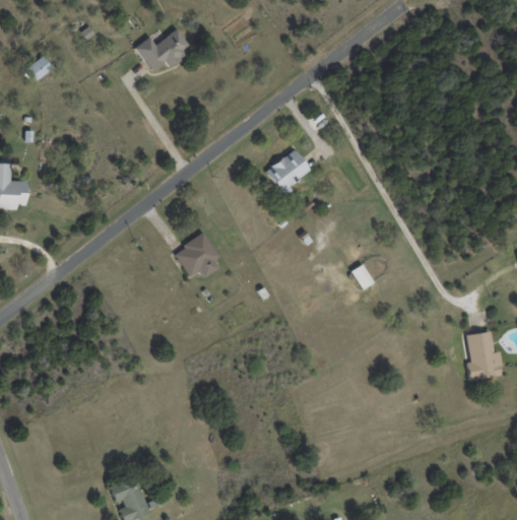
[(95,34),(89,26),(82,33),(87,40),(95,34)]
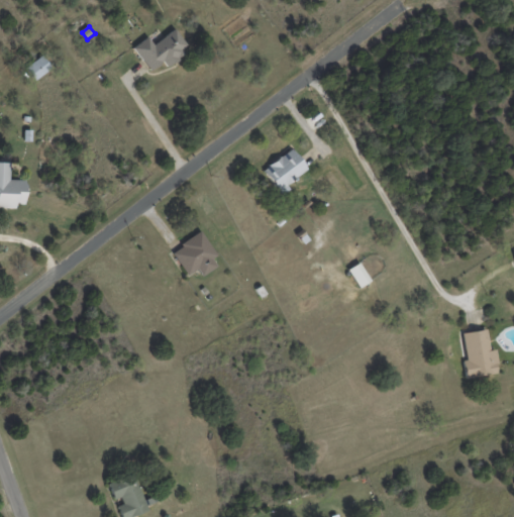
[(151,70),(165,61),(169,66),(191,48),(177,28),(156,44),(149,36),(135,47),(151,70)]
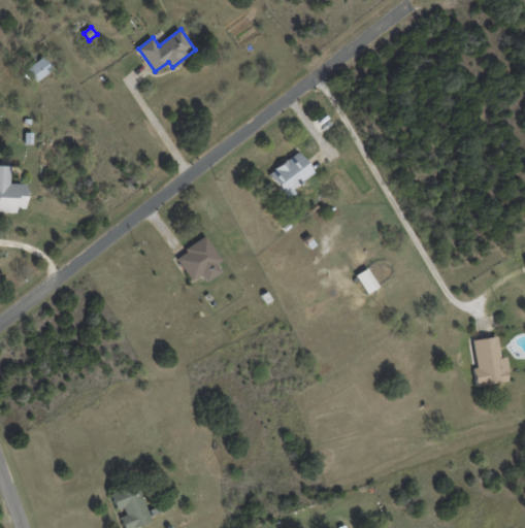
[(37,81),(55,69),(45,57),(28,68),(37,81)]
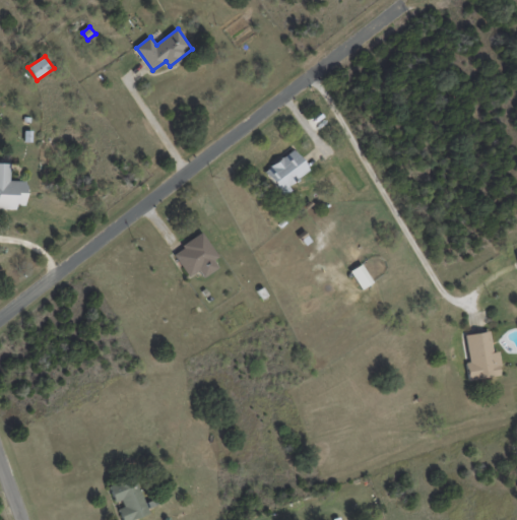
[(311,170),(295,149),(266,172),(286,196),(294,190),(291,186),(311,170)]
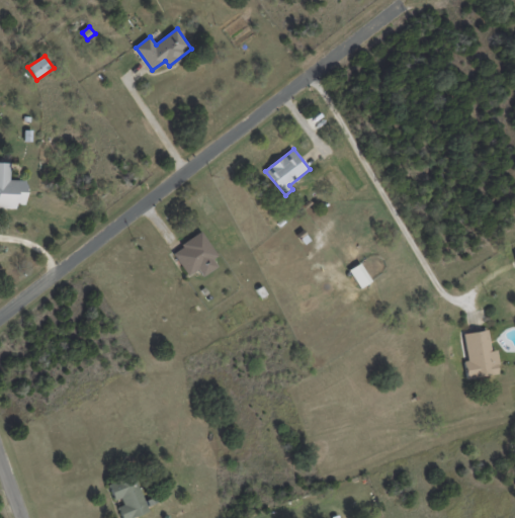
[(0,206),(17,207),(17,204),(26,204),(27,180),(11,180),(12,163),(0,162),(0,206)]
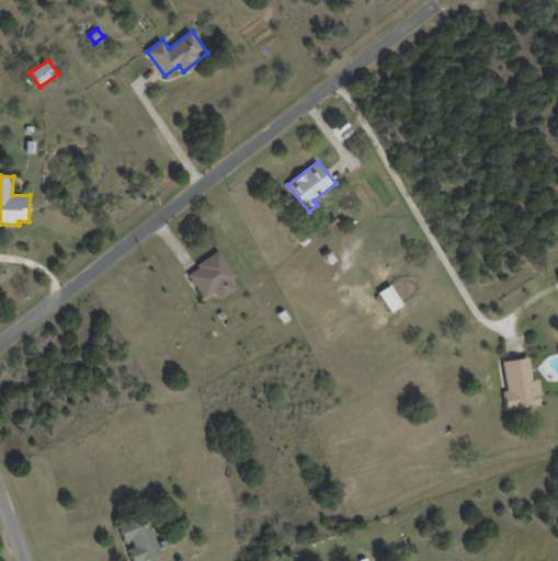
[(221,299),(238,289),(231,279),(236,276),(221,252),(189,272),(205,299),(216,292),(221,299)]
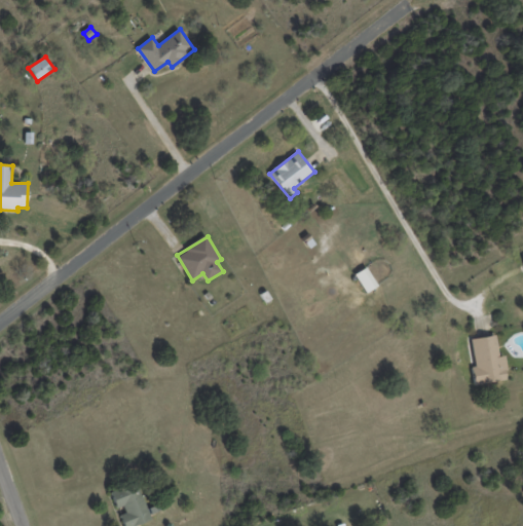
[(368,293),(379,286),(368,267),(356,273),(368,293)]
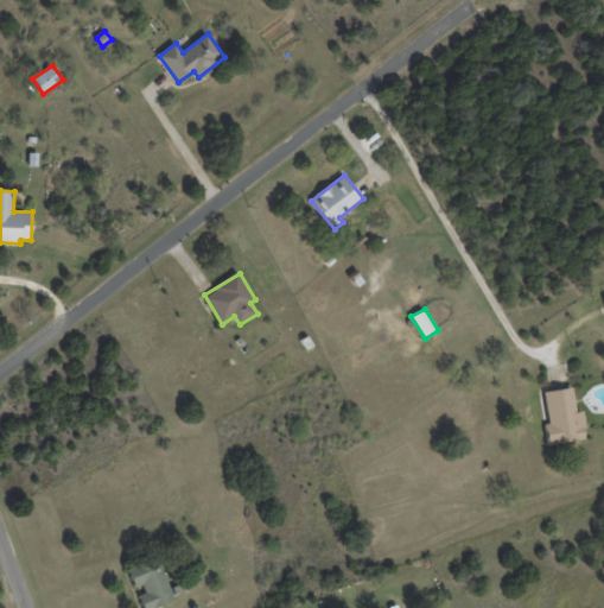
[(546,391),(550,423),(546,423),(548,444),(587,439),(584,410),(577,411),(574,387),(546,391)]
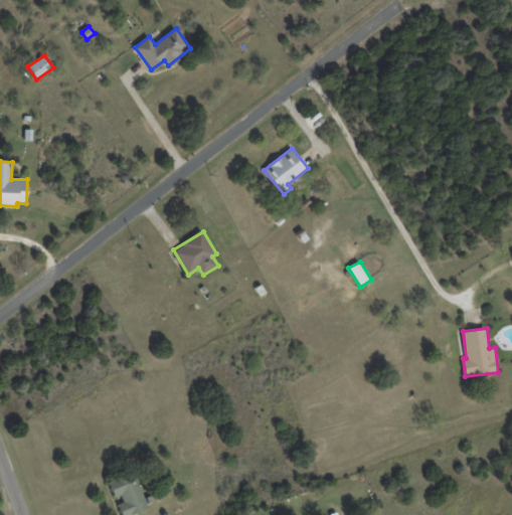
[(123,514),(132,514),(149,509),(135,471),(109,481),(117,501),(118,501),(123,514)]
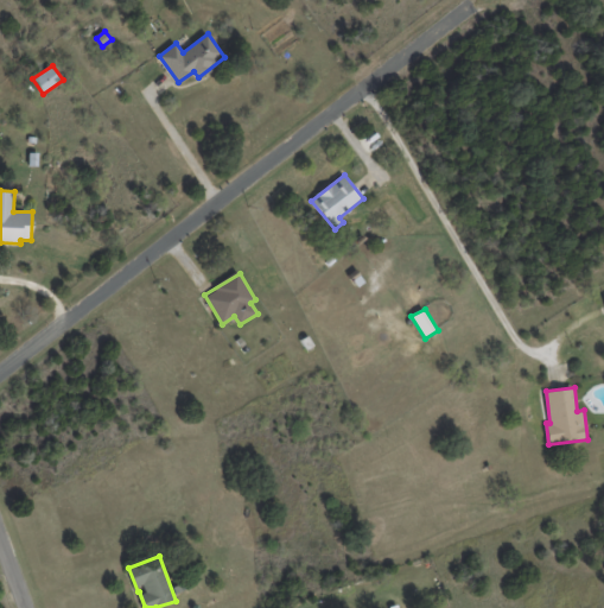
All buildings are outlined.
